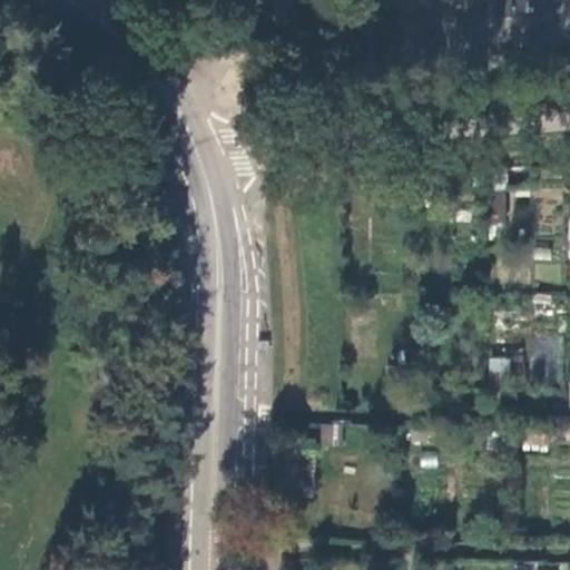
[(503,0),(503,12),(517,13),(517,0),(503,0)]
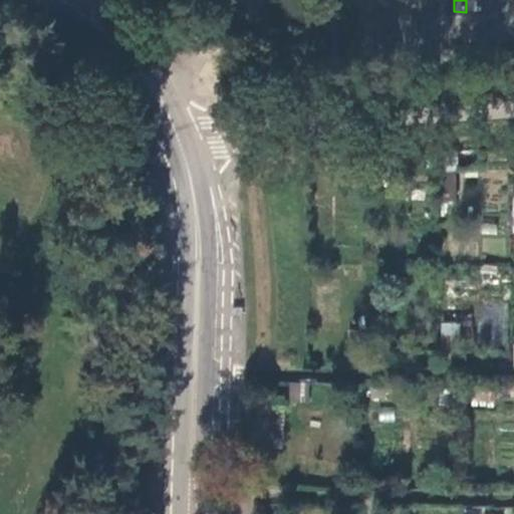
[(487,0),(487,13),(500,13),(500,0),(487,0)]
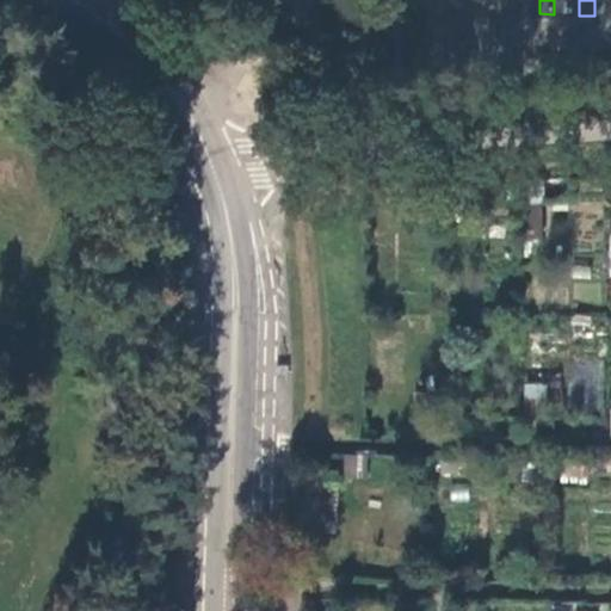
[(528,197),(528,238),(545,238),(543,196),(528,197)]
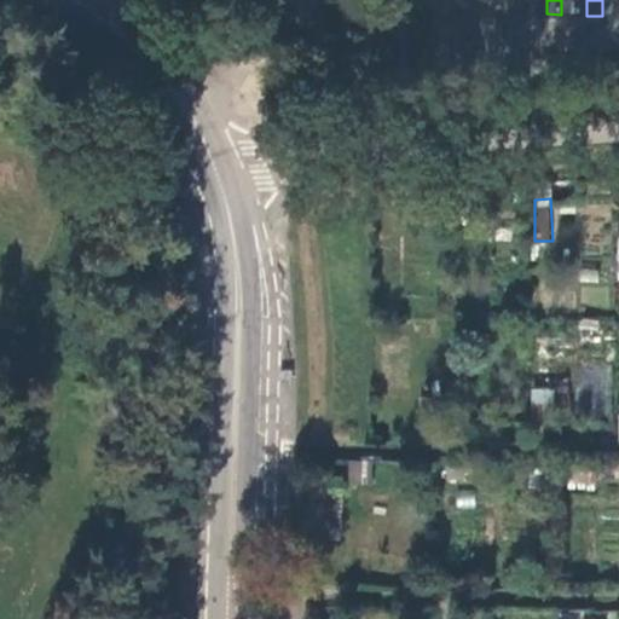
[(556,389),(534,388),(533,423),(555,424),(556,389)]
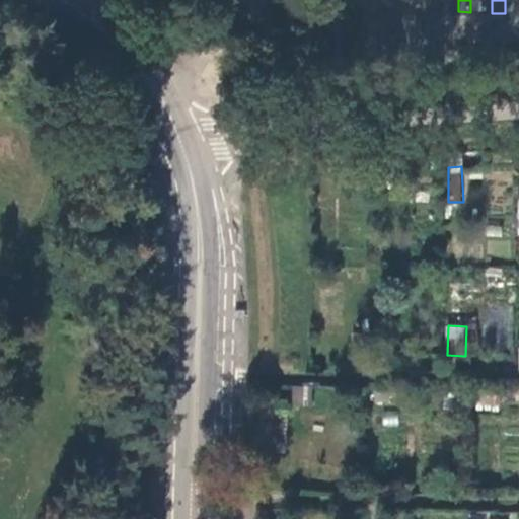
[(480,400),(499,401),(499,391),(480,390),(480,400)]
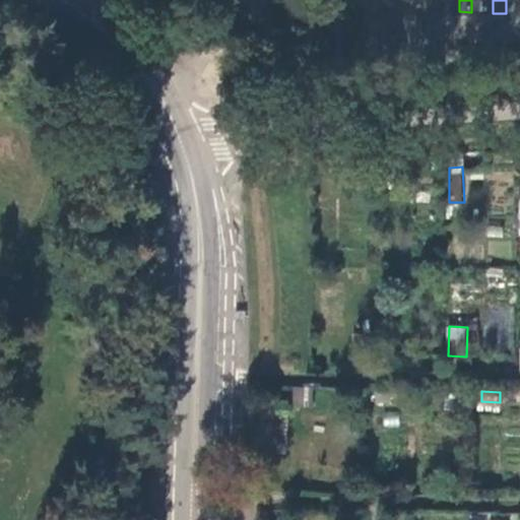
[(273,443),(289,444),(291,409),(274,408),(273,443)]
